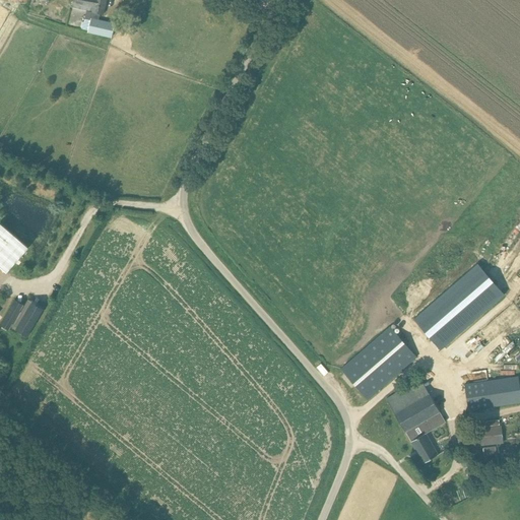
[(107,0),(73,0),(72,7),(104,14),(107,0)]
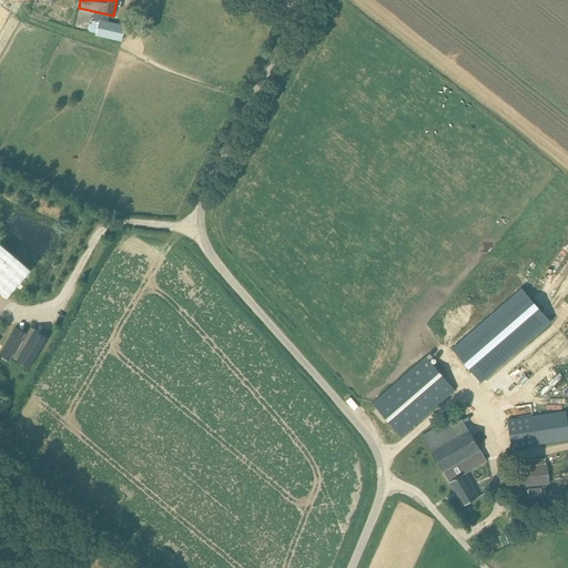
[(99,20),(97,36),(122,41),(125,26),(99,20)]
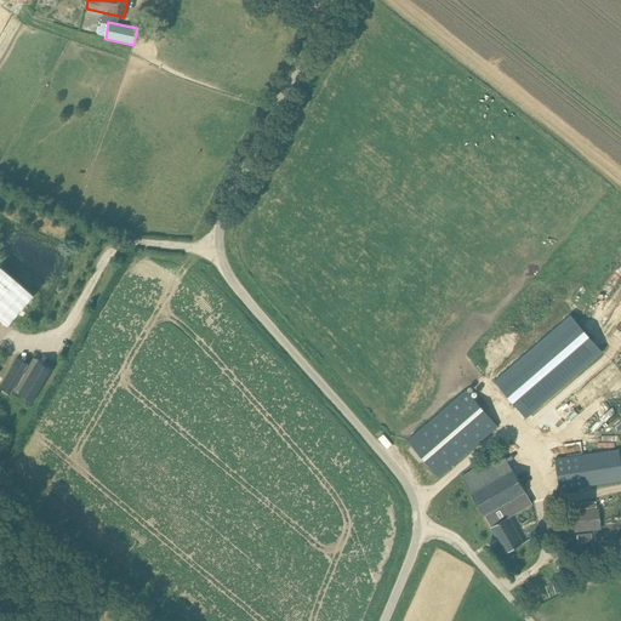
[(35,295),(0,265),(0,317),(9,325),(35,295)]
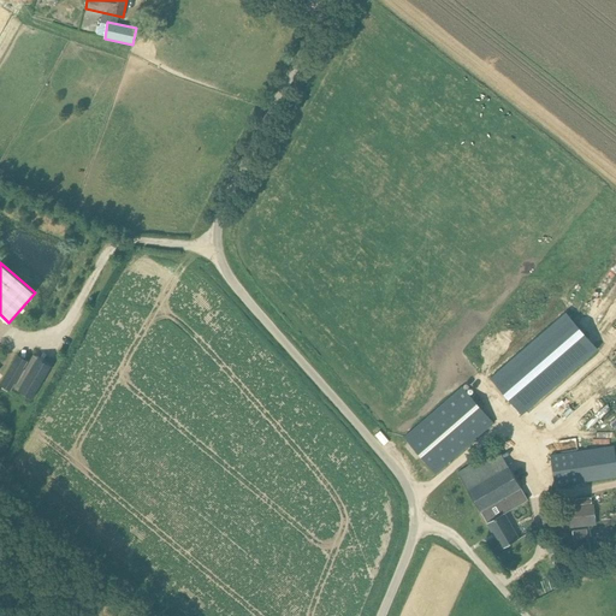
[(591,354),(560,317),(486,381),(517,418),(591,354)]
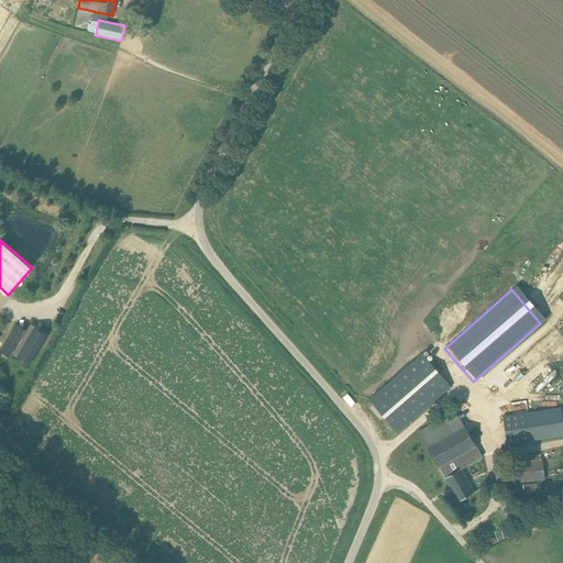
[(46,337),(33,329),(21,351),(33,359),(46,337)]
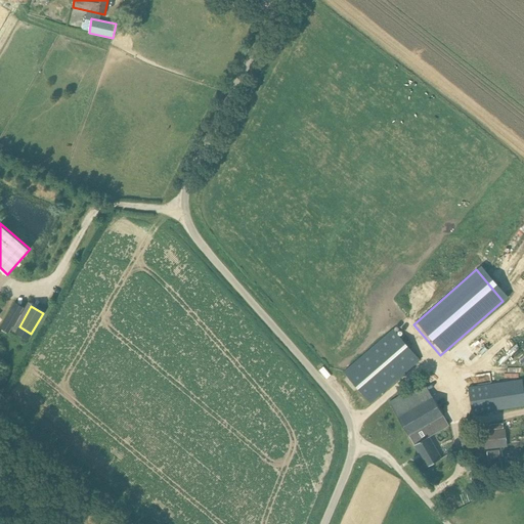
[(22,314),(11,308),(4,320),(14,326),(22,314)]
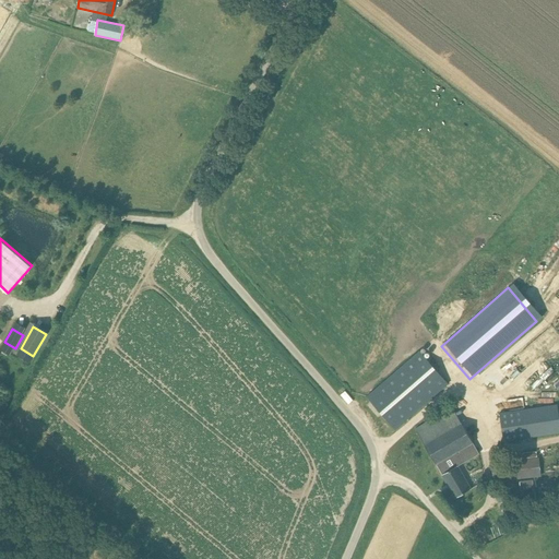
[(395,429),(448,383),(419,351),(367,396),(395,429)]
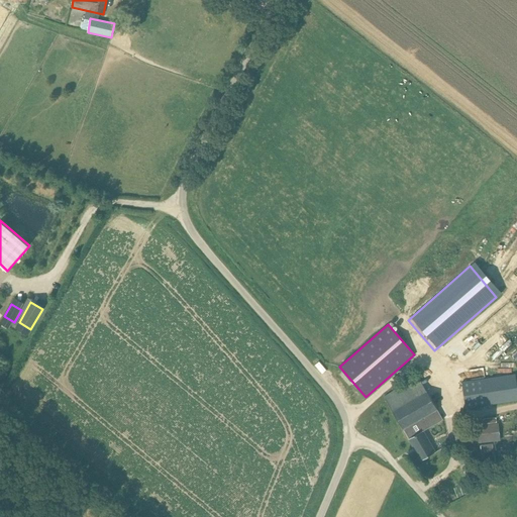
[(513,324),(504,328),(508,336),(516,332),(513,324)]
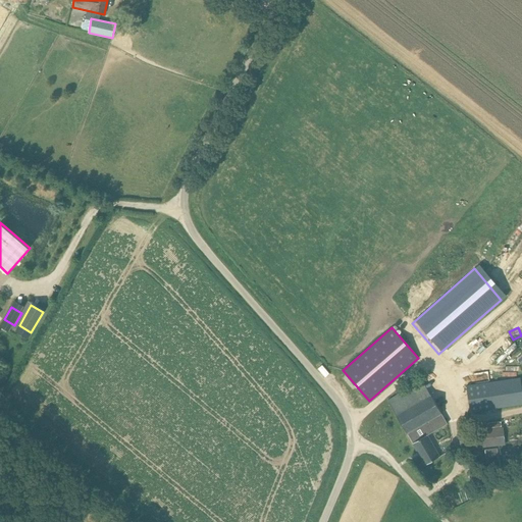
[(503,358),(513,348),(512,347),(509,349),(504,344),(496,352),(503,358)]
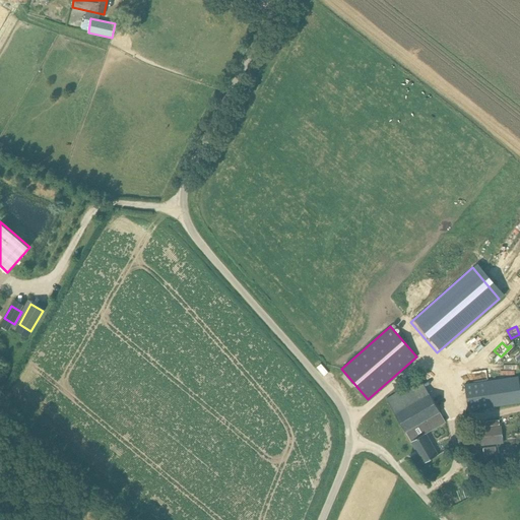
[(465,383),(469,410),(519,402),(519,385),(518,375),(465,383)]
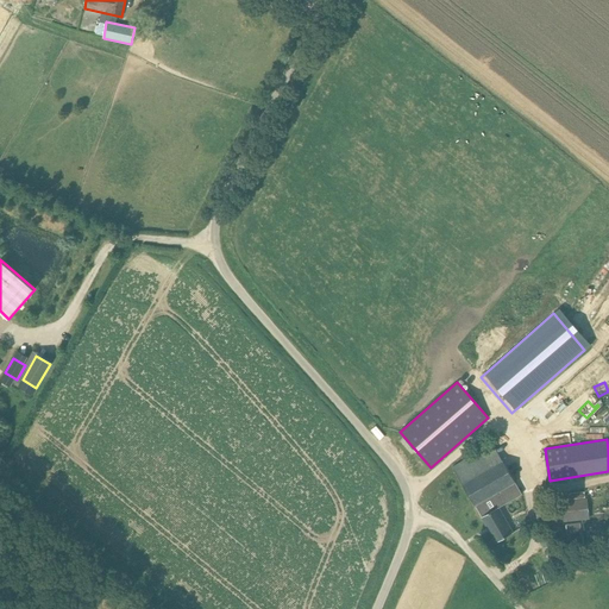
[(522,494),(494,444),(453,466),(497,541),(513,532),(500,507),(522,494)]
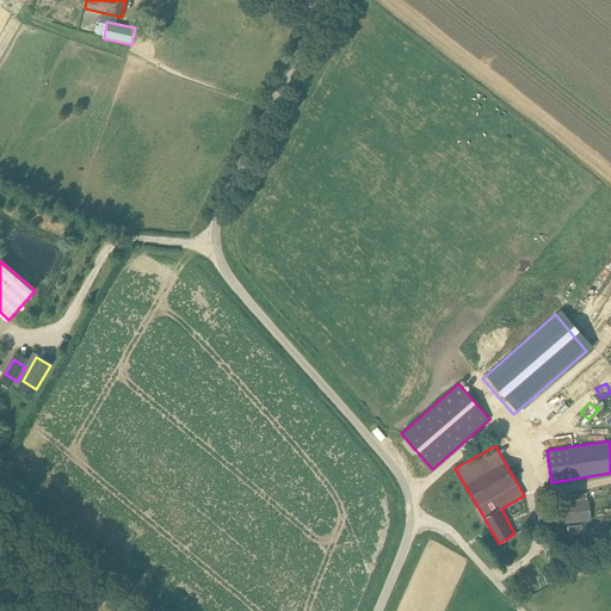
[(563,503),(538,505),(539,525),(591,520),(590,500),(582,500),(563,501),(563,503)]
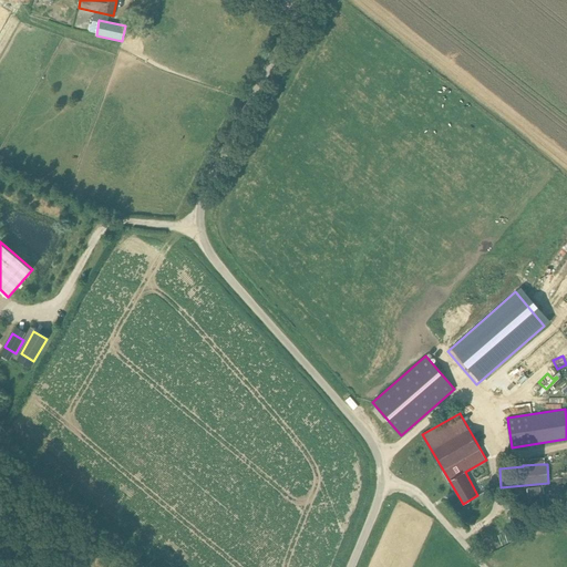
[(540,487),(527,488),(531,515),(543,513),(540,487)]
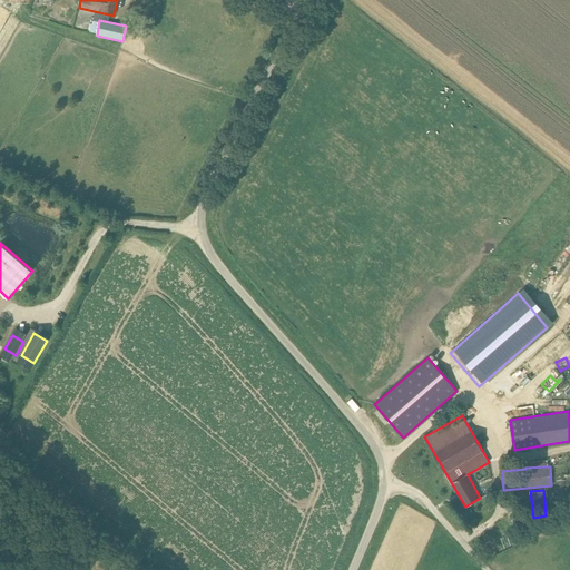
[(516,495),(504,499),(509,512),(520,509),(516,495)]
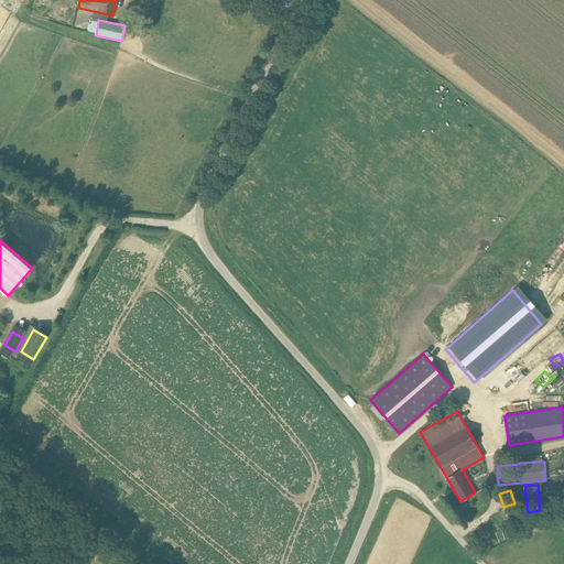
All buildings are outlined.
